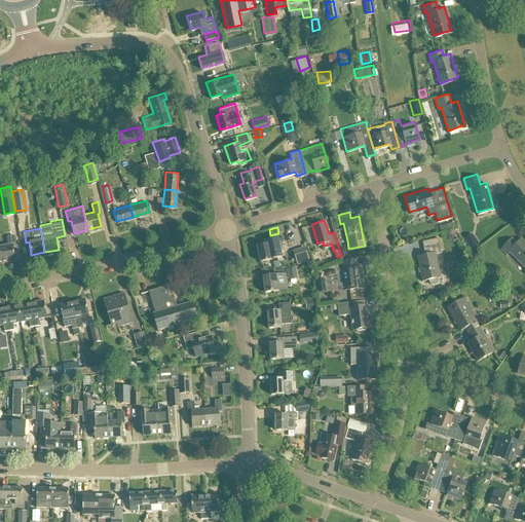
[(0,255),(1,260),(14,257),(12,246),(14,245),(12,233),(6,234),(8,244),(0,245),(0,255)]
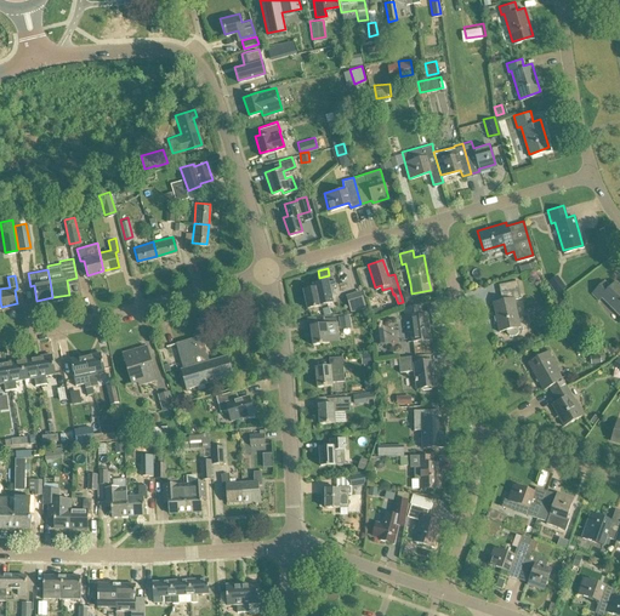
[(552,275),(547,279),(556,292),(562,289),(552,275)]
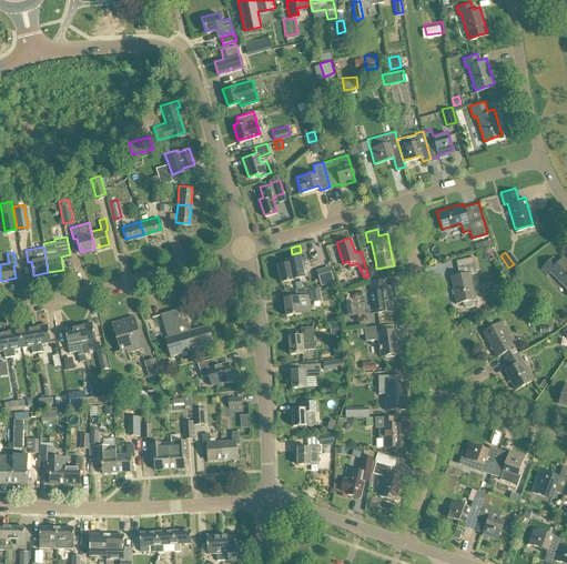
[(473,302),(474,296),(469,272),(475,271),(472,254),(456,258),(459,272),(449,274),(455,301),(462,300),(464,304),(467,305),(472,304),(473,302)]
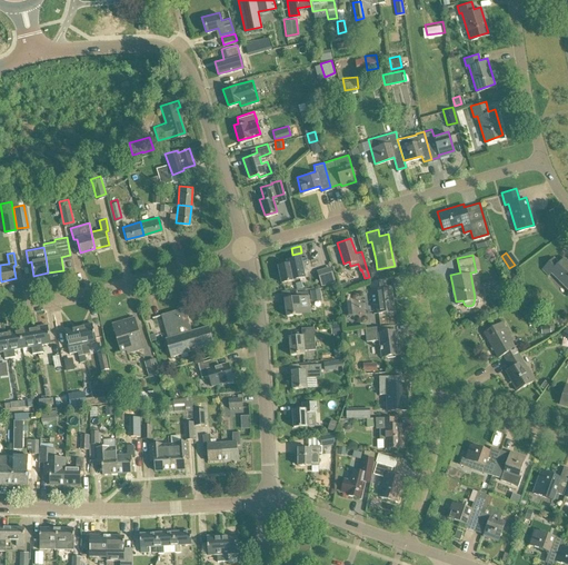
[(567,287),(567,260),(564,256),(558,261),(552,255),(541,266),(548,273),(550,270),(567,287)]
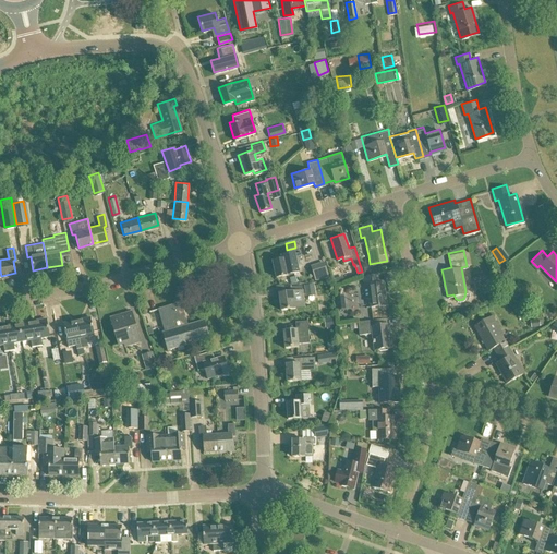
[(287,273),(297,271),(293,251),(280,254),(281,257),(270,259),(275,276),(287,273)]
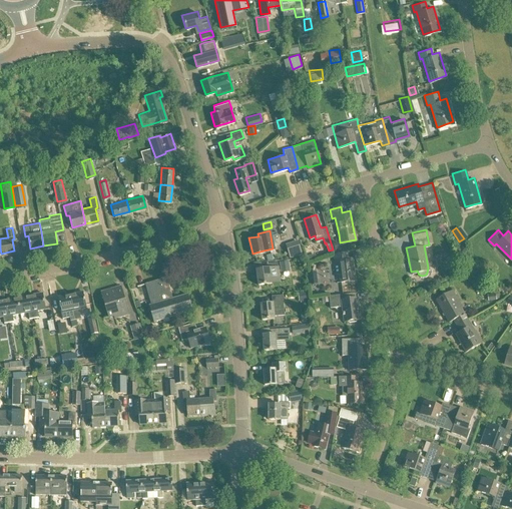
[(285,241),(289,257),(302,252),(298,237),(285,241)]
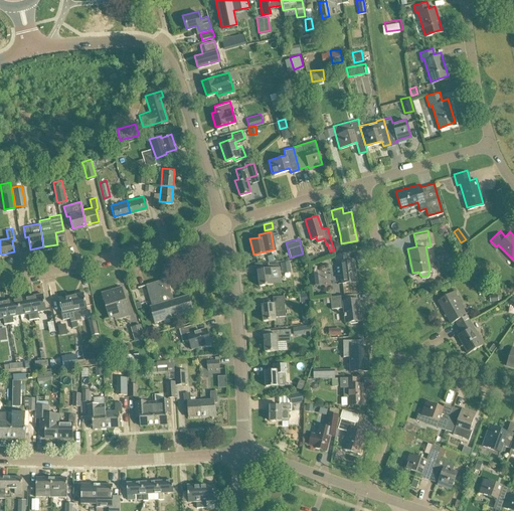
[(348,259),(347,250),(334,252),(336,273),(339,273),(341,282),(355,280),(352,259),(348,259)]
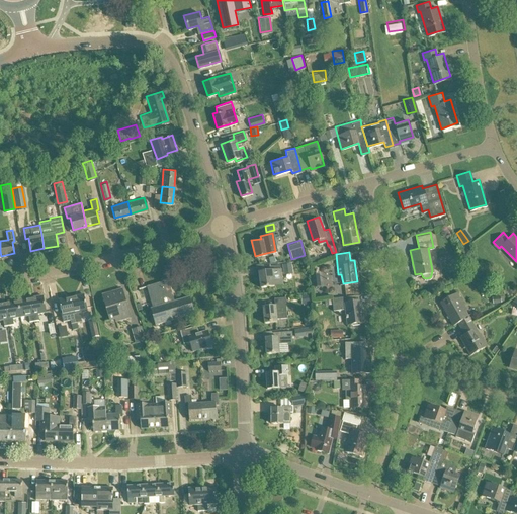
[(281,262),(283,271),(283,273),(291,271),(290,260),(281,262)]
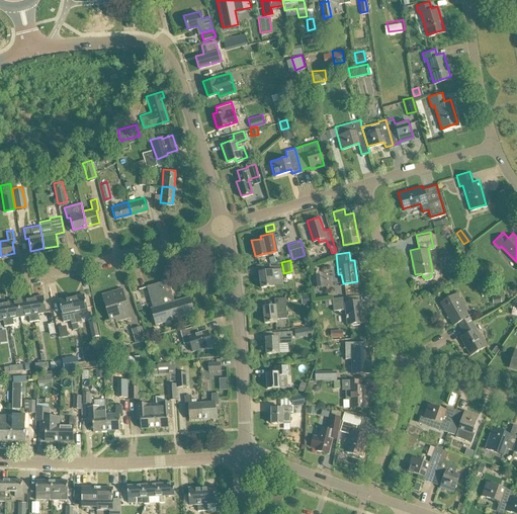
[(281,271),(280,262),(268,263),(269,268),(257,270),(259,285),(281,283),(279,272),(281,271)]
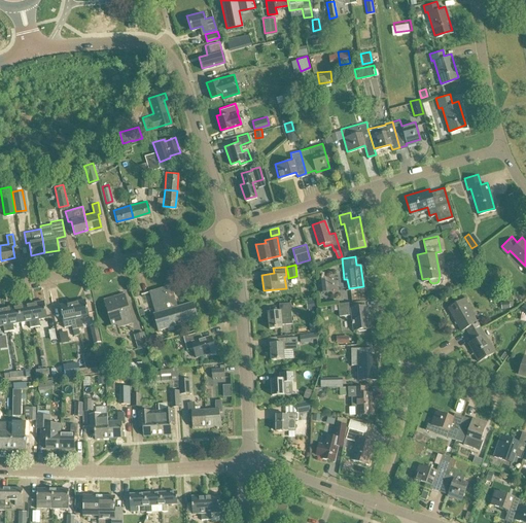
[(148,289),(154,311),(175,305),(171,289),(172,289),(172,287),(171,287),(169,283),(148,289)]
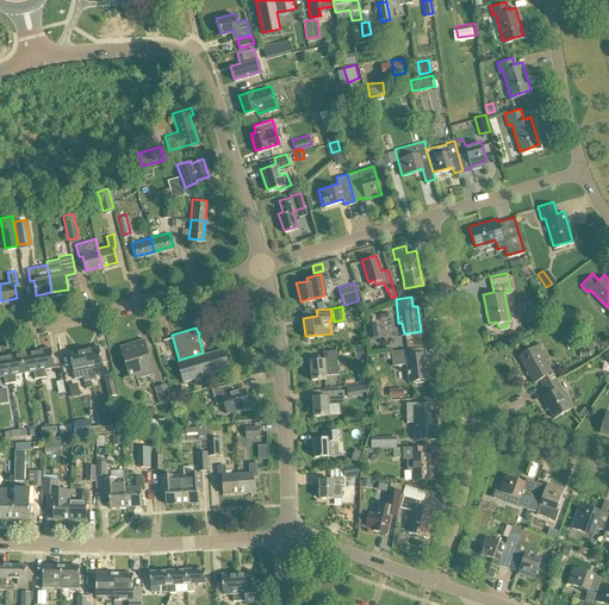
[(135,374),(151,369),(142,338),(119,344),(128,373),(134,372),(135,374)]
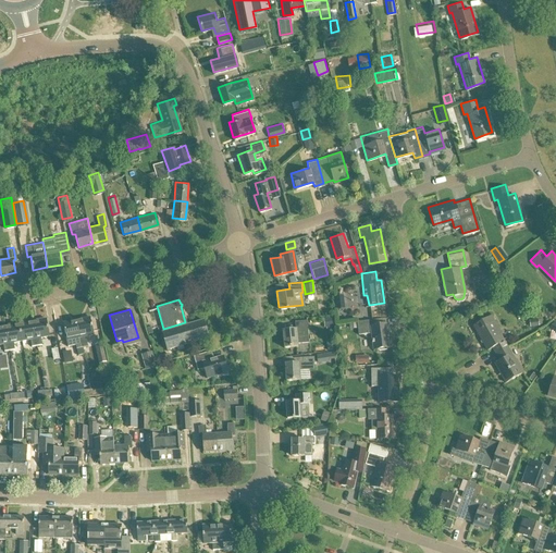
[(506,345),(496,327),(497,326),(490,312),(478,319),(481,326),(476,329),(486,348),(492,345),(495,352),(506,345)]
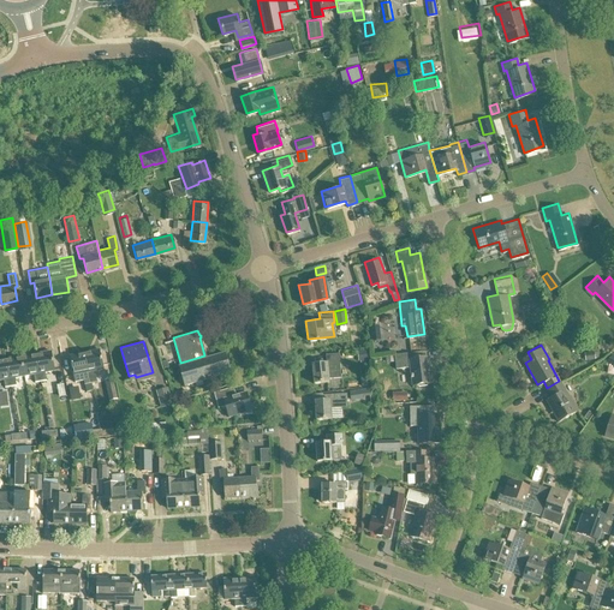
[(88,369),(90,380),(96,378),(95,368),(102,366),(97,347),(83,350),(88,369)]
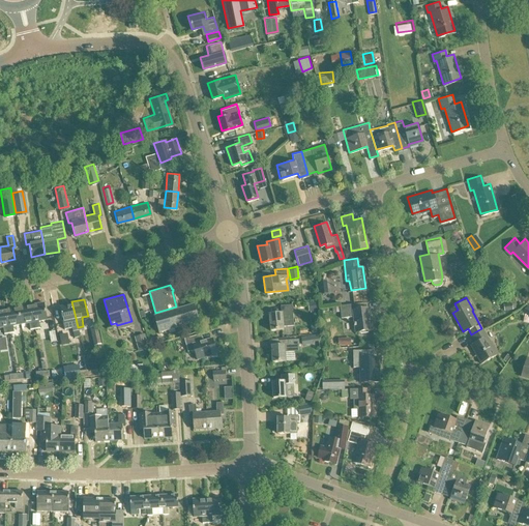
[(30,302),(33,320),(46,318),(43,300),(30,302)]
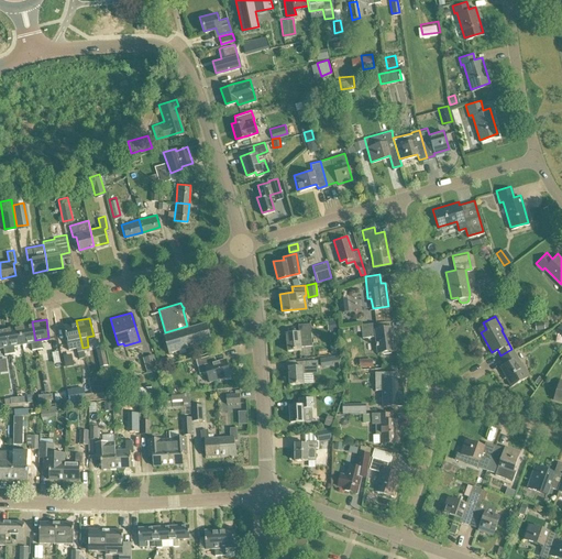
[(66,341),(80,338),(76,320),(62,324),(66,341)]
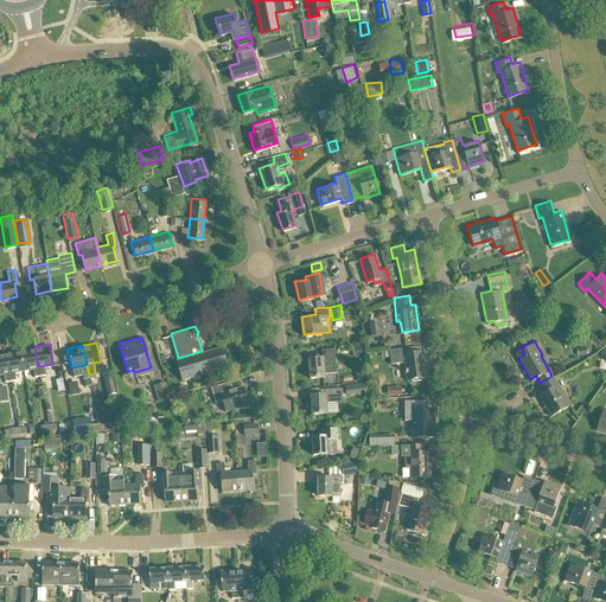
[(221,345),(202,351),(178,358),(174,359),(180,377),(227,364),(221,345)]
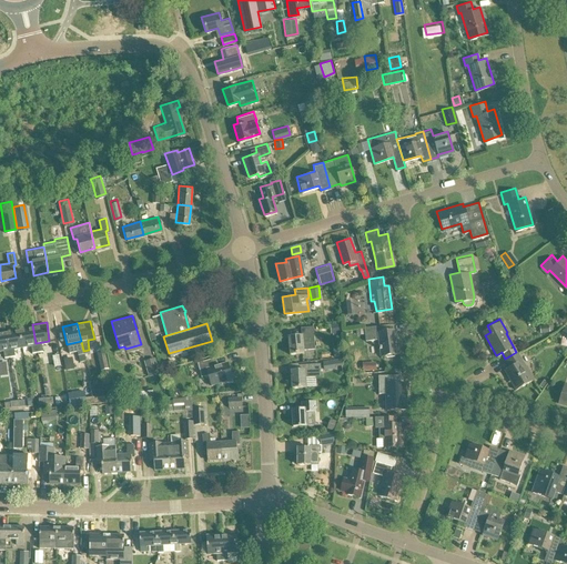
[(32,324),(18,326),(21,345),(36,343),(32,324)]
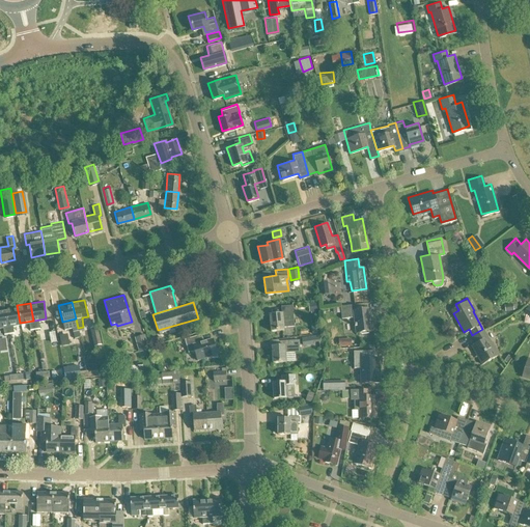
[(270,329),(276,329),(277,333),(283,332),(283,328),(282,326),(294,324),(293,321),(293,313),(291,303),(280,304),(281,311),(269,313),(270,329)]
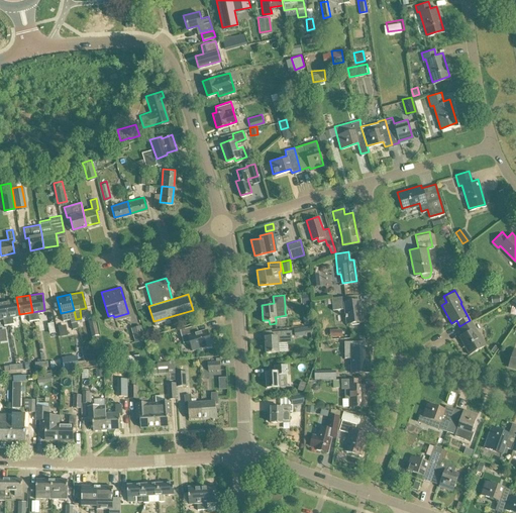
[(345,321),(362,320),(359,298),(343,300),(342,295),(330,296),(331,308),(344,306),(345,321)]
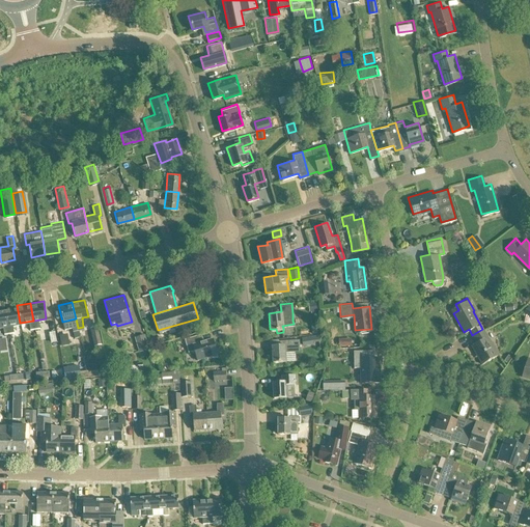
[(17,305),(4,308),(6,325),(20,323),(17,305)]
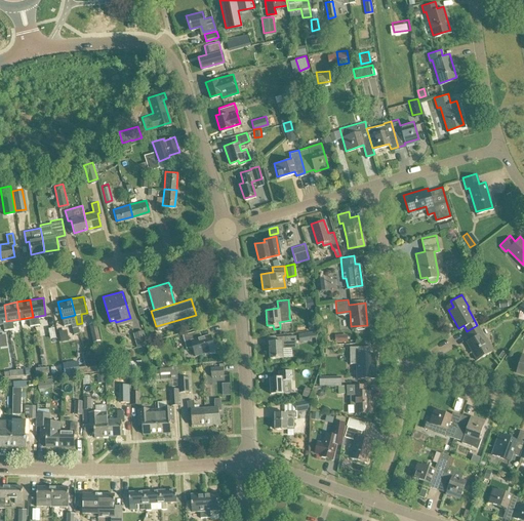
[(96,320),(88,322),(92,339),(101,338),(96,320)]
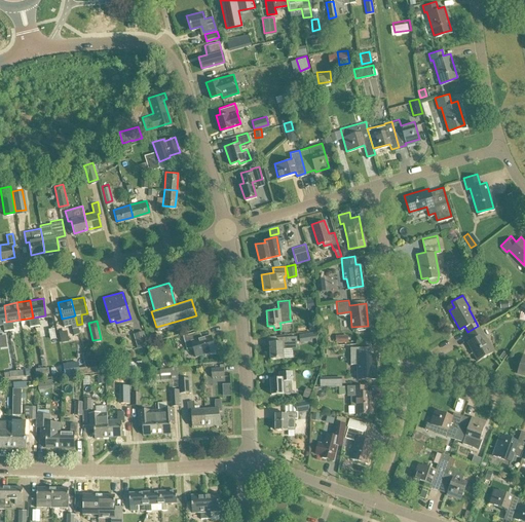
[(488,343),(478,326),(467,332),(471,338),(466,341),(477,360),(493,349),(489,343),(488,343)]
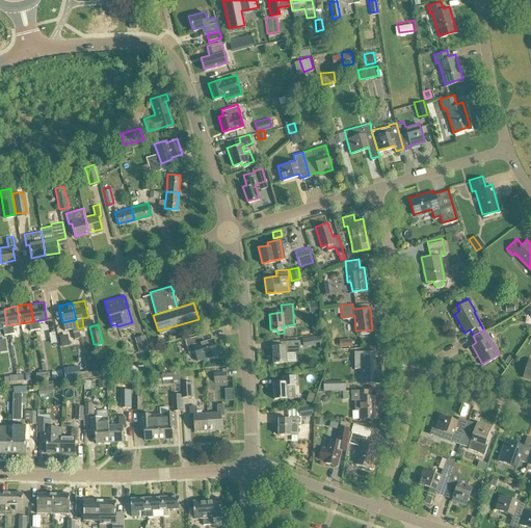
[(72,341),(71,332),(63,333),(64,342),(72,341)]
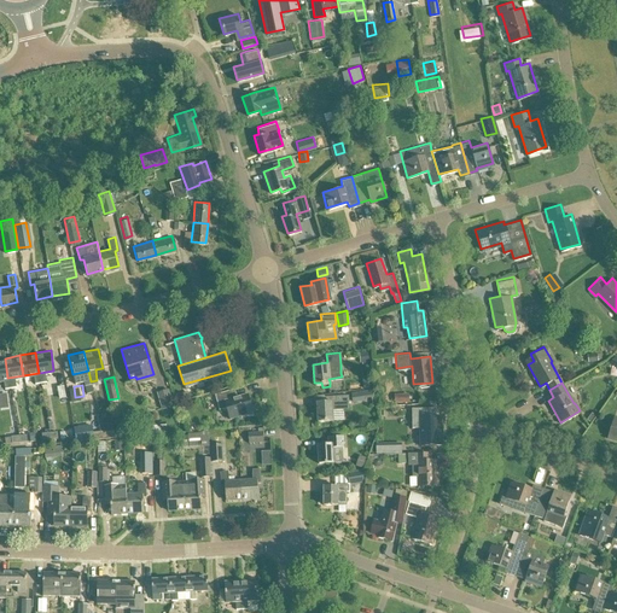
[(156,390),(161,407),(173,403),(168,386),(156,390)]
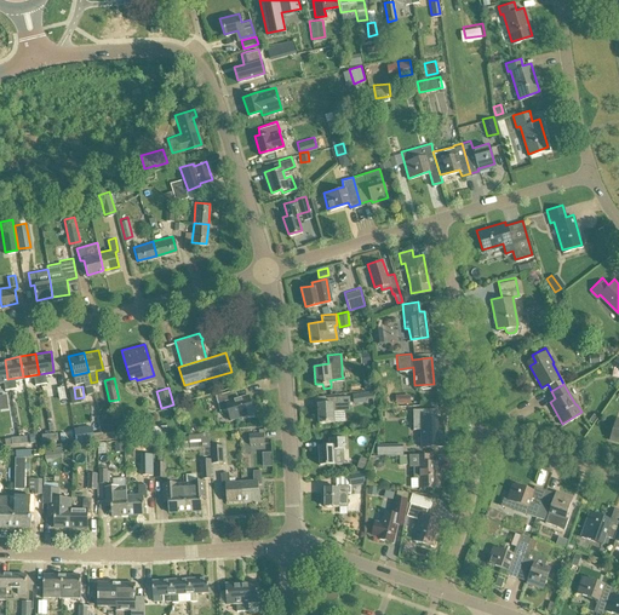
[(247,392),(234,396),(231,388),(215,392),(219,408),(227,406),(230,417),(245,413),(246,414),(253,414),(253,403),(251,403),(247,392)]
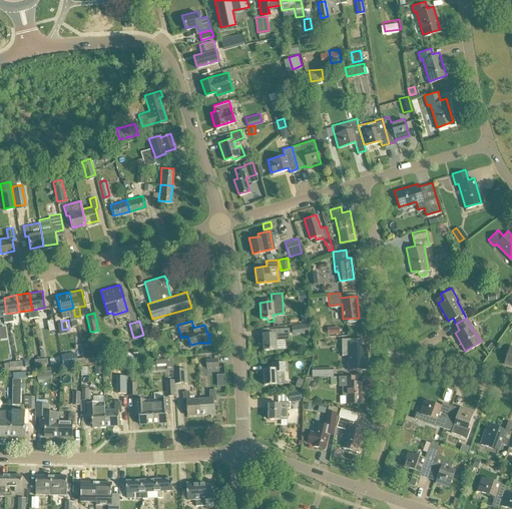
[(309,328),(309,322),(291,324),(292,332),(302,330),(302,329),(309,328)]
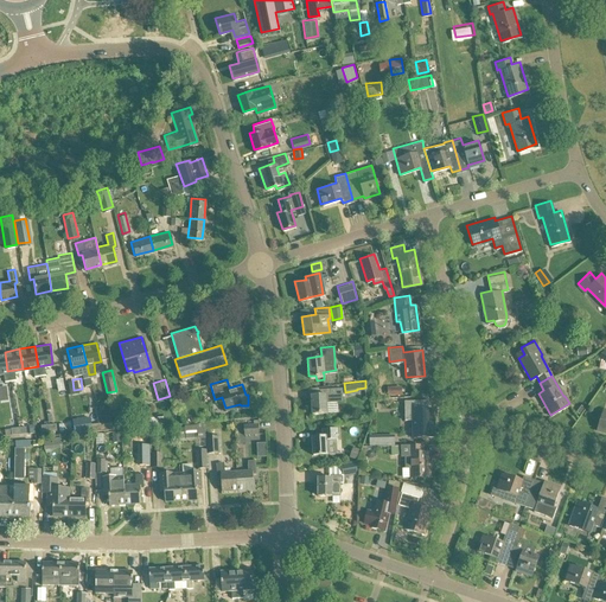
[(183,382),(173,385),(176,392),(185,389),(183,382)]
